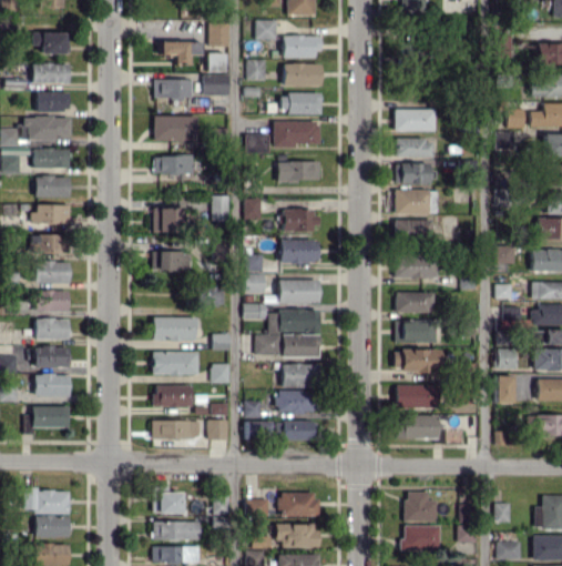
[(39,0),(40,9),(65,8),(65,0),(39,0)]
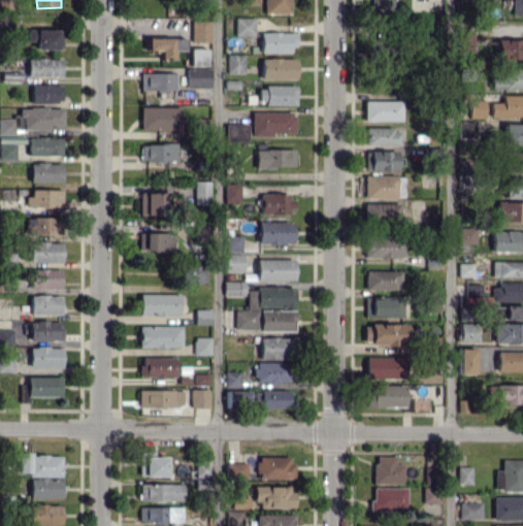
[(294,15),(294,0),(267,0),(267,15),(294,15)]
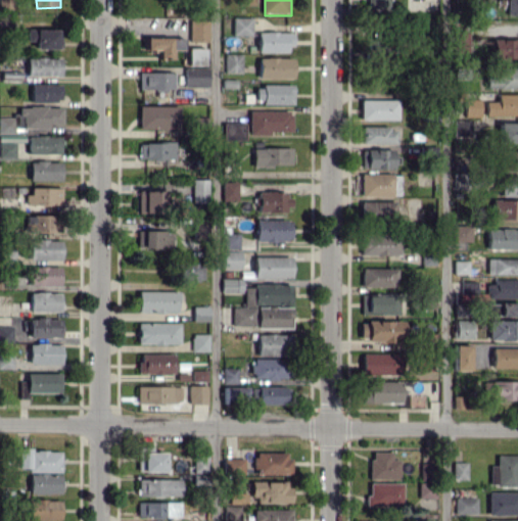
[(370,0),(371,10),(394,9),(393,0),(370,0)]
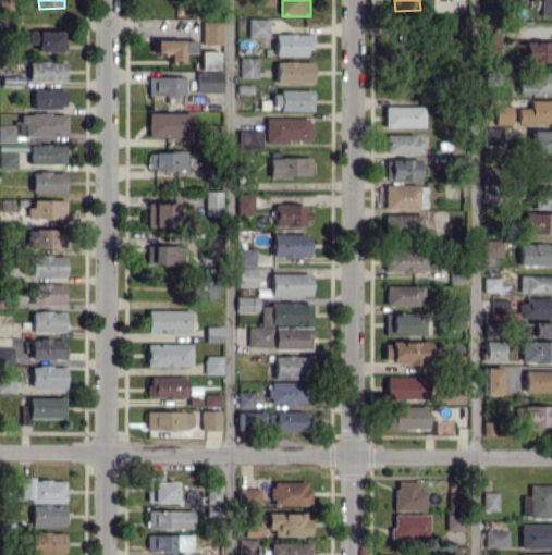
[(273,39),(272,21),(252,21),(252,39),(273,39)]
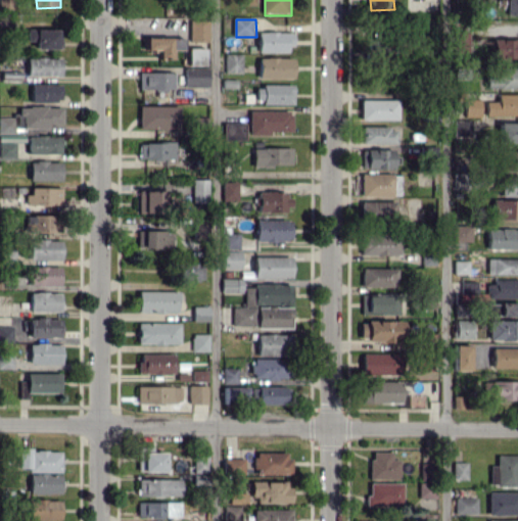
[(193,44),(213,43),(212,22),(193,22),(193,44)]
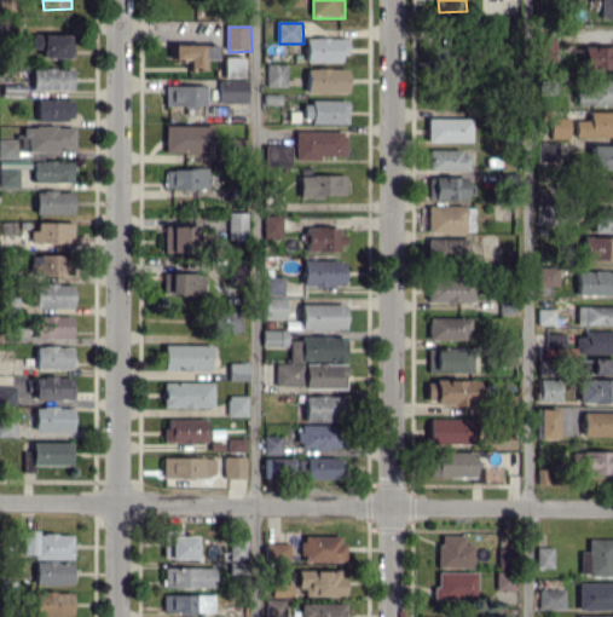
[(46,59),(74,61),(75,38),(35,36),(35,50),(46,50),(46,59)]
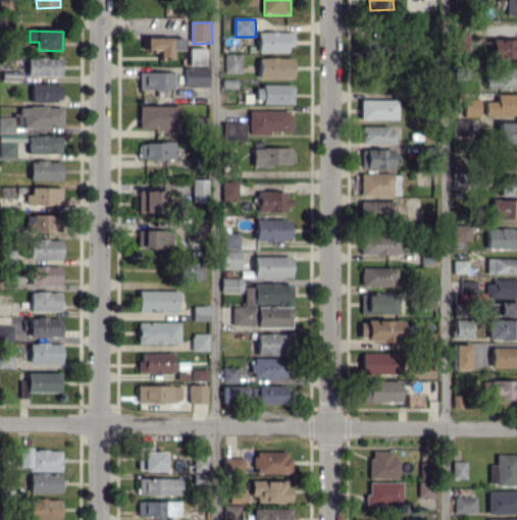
[(260,53),(294,54),(294,34),(260,34),(260,53)]
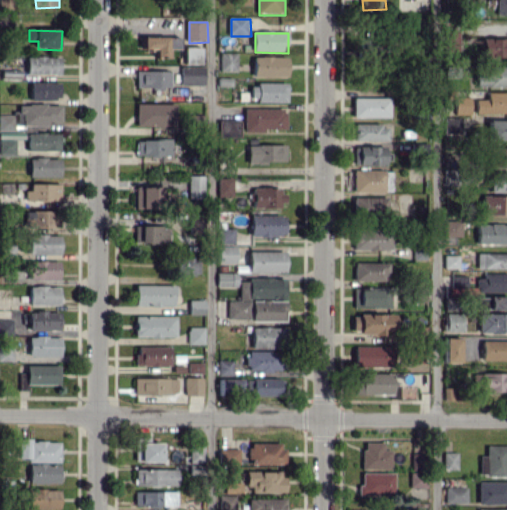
[(183,51),(183,39),(146,38),(146,50),(158,51),(158,59),(174,59),(174,50),(183,51)]
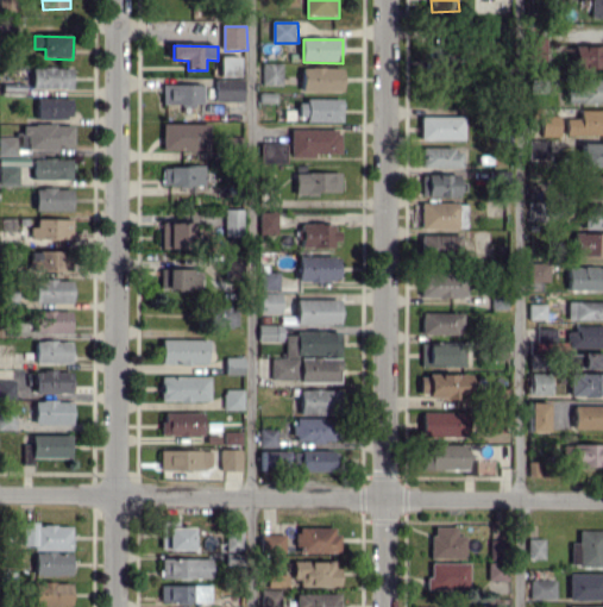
[(602,48),(577,47),(577,69),(602,70),(602,48)]
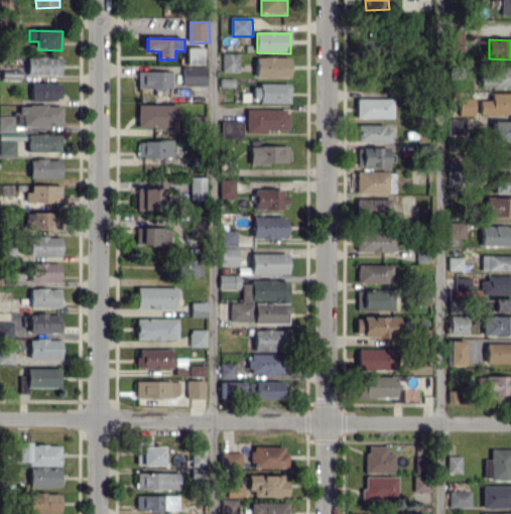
[(207,49),(188,49),(188,67),(206,67),(207,49)]
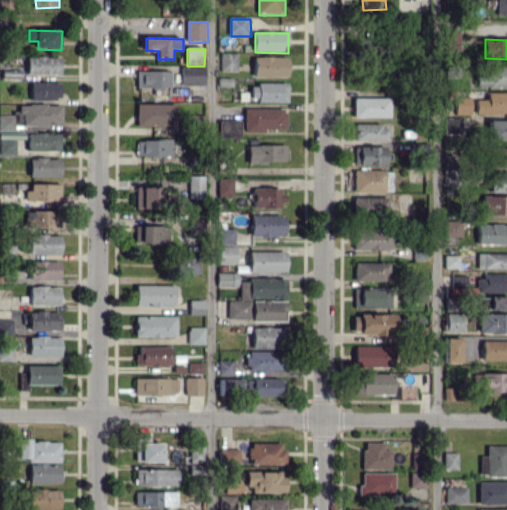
[(240,73),(240,55),(224,54),(223,73),(240,73)]
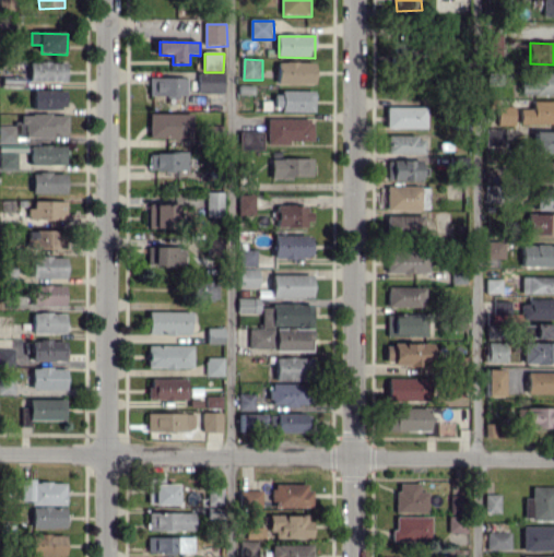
[(33,82),(70,83),(70,63),(33,62),(33,82)]
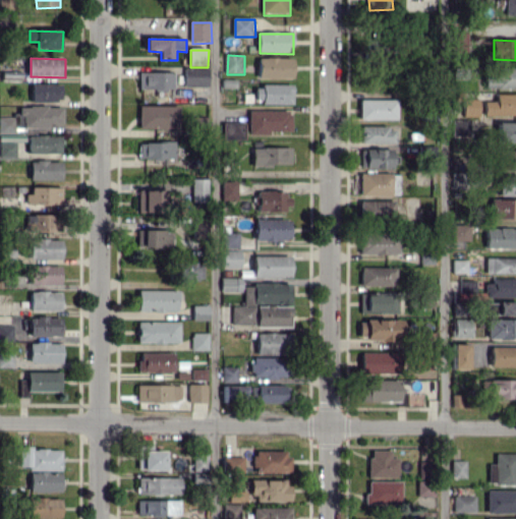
[(295,79),(295,59),(261,59),(261,79),(295,79)]
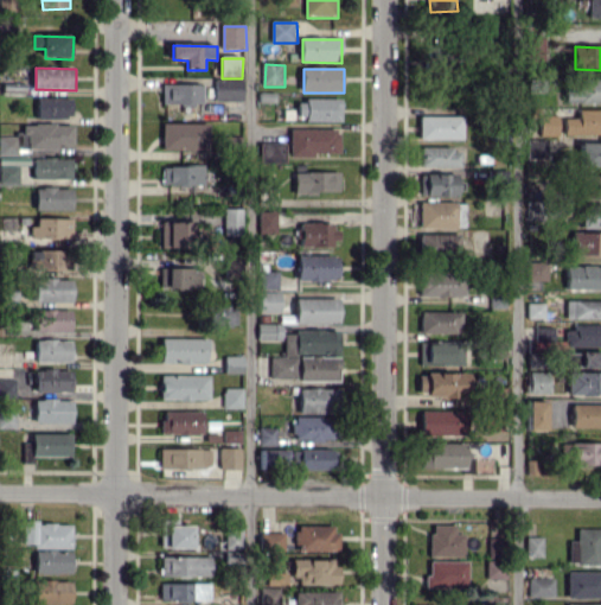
[(218,80),(217,103),(245,103),(245,81),(218,80)]
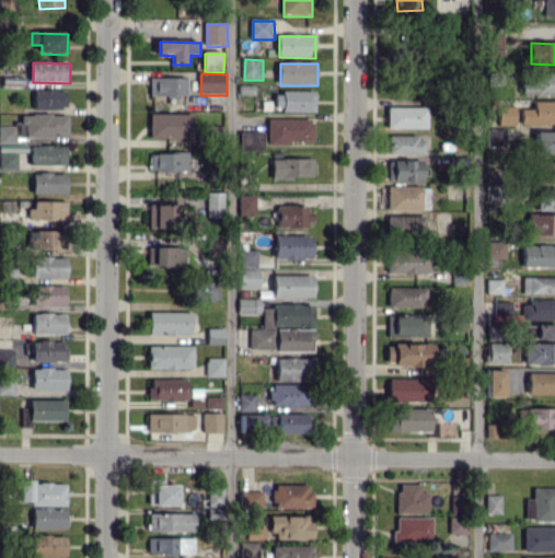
[(554,76),(525,74),(525,96),(554,96),(554,76)]
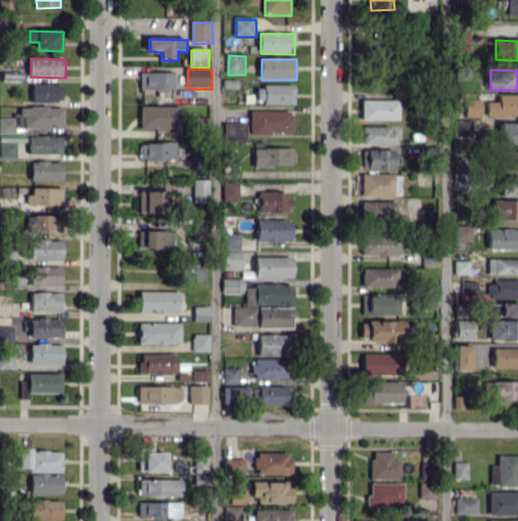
[(177,74),(142,75),(143,92),(177,91),(177,74)]
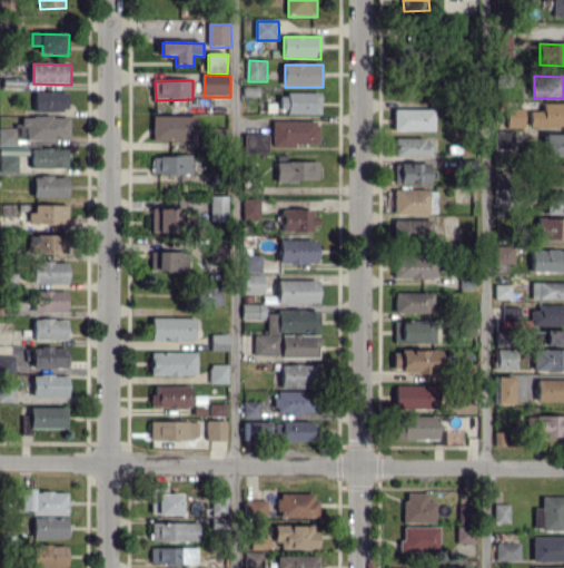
[(38,113),(70,113),(70,94),(38,94),(38,113)]
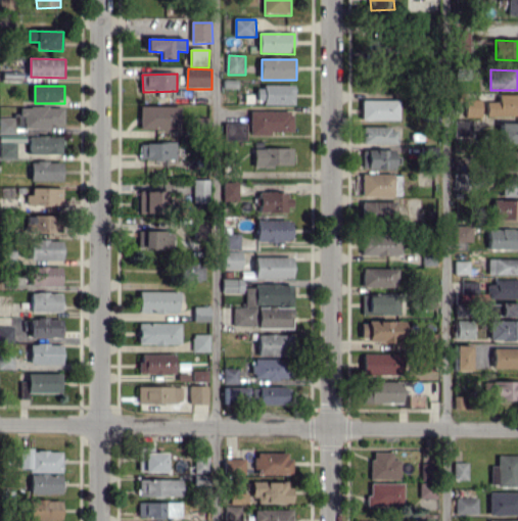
[(296,87),(257,87),(259,105),(296,105),(296,87)]
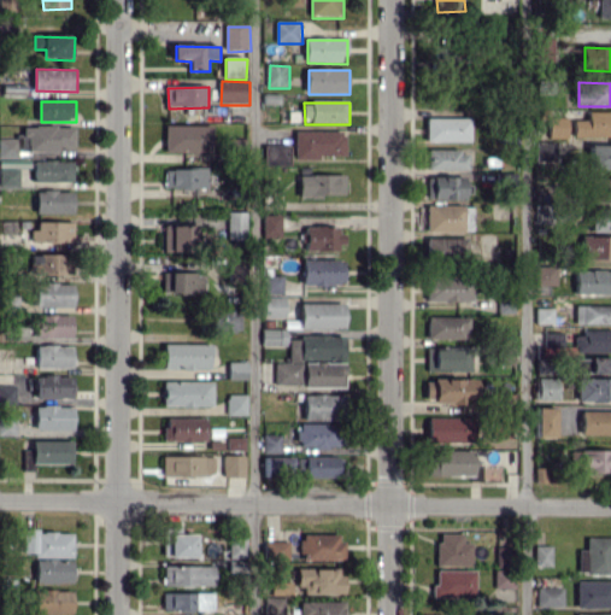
[(576,138),(610,138),(610,112),(591,112),(591,122),(577,122),(576,138)]
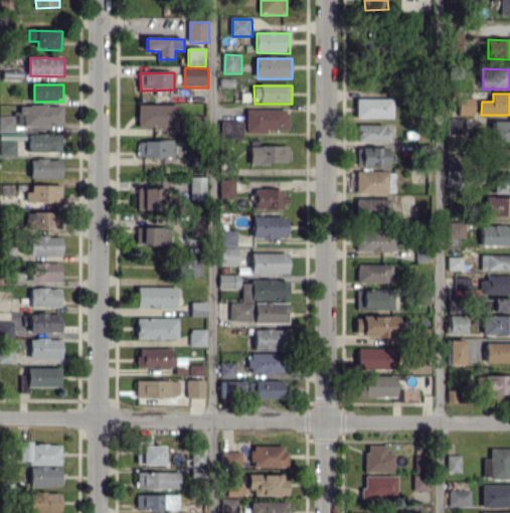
[(477,99),(461,100),(462,116),(477,116),(477,99)]
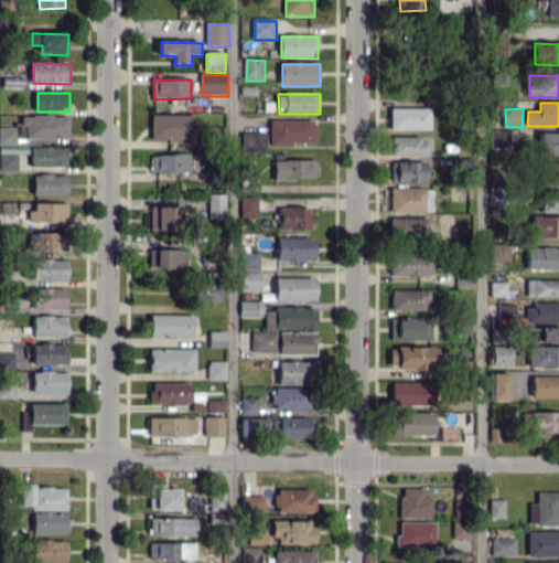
[(433,131),(432,109),(393,109),(394,133),(433,131)]
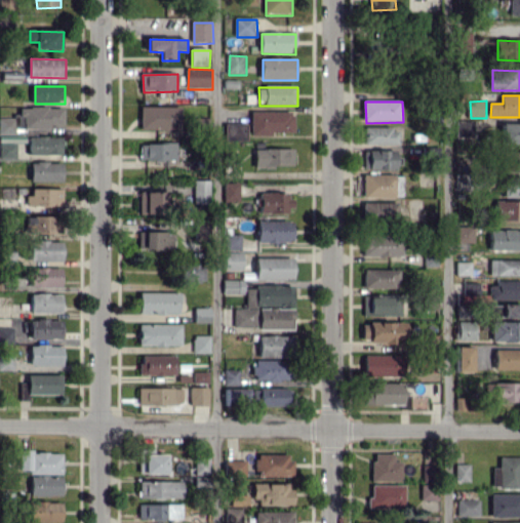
[(185,109),(144,108),(143,131),(184,131),(185,109)]
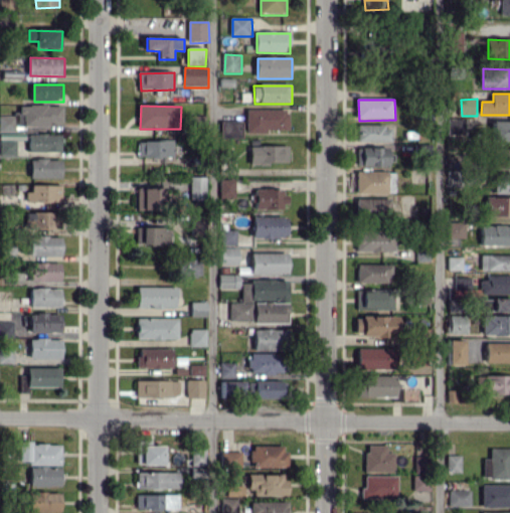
[(66,107),(23,108),(23,128),(66,127),(66,107)]
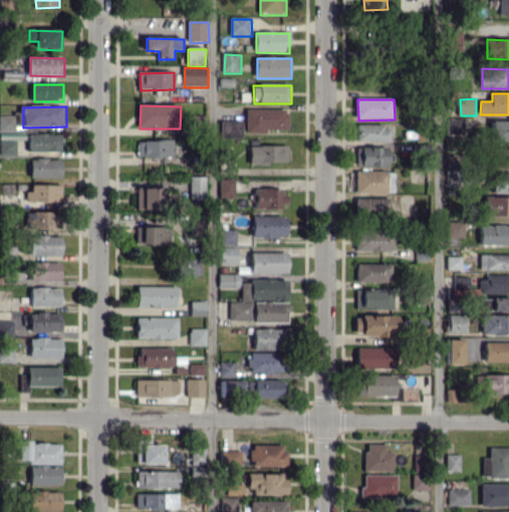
[(290,110),(248,110),(248,135),(268,135),(268,131),(289,131),(290,110)]
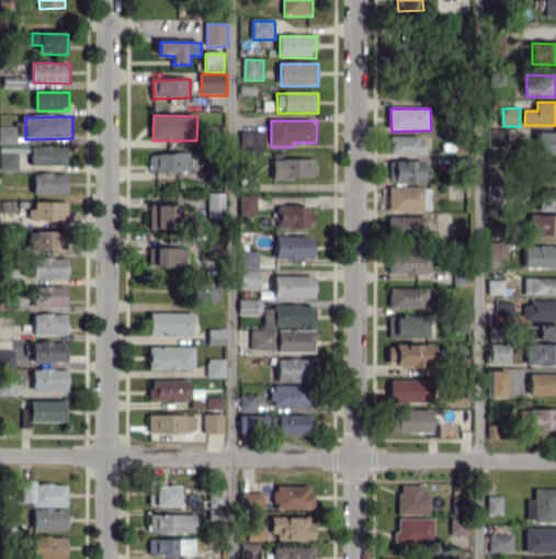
[(2,171),(21,171),(22,148),(15,148),(16,137),(9,137),(9,128),(2,128),(1,145),(3,145),(2,171)]
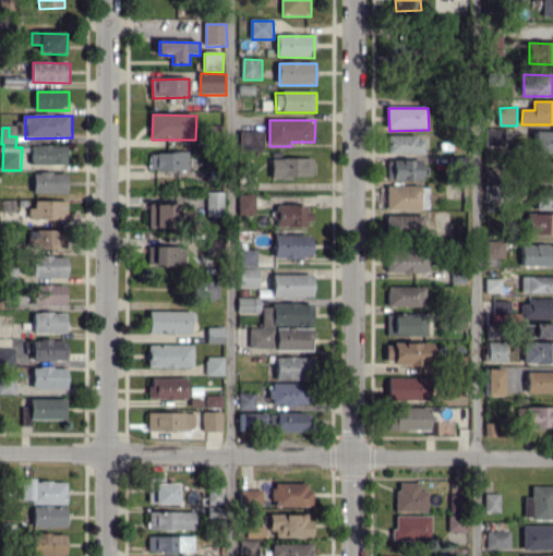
[(242,150),(265,152),(265,133),(242,132),(242,150)]
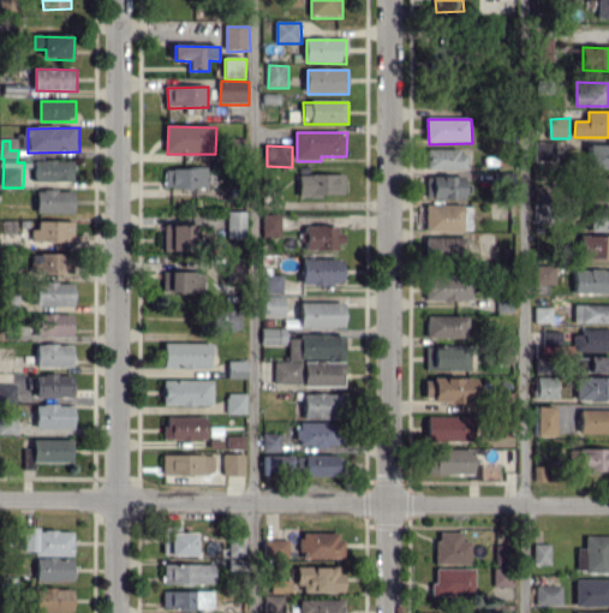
[(590,170),(608,170),(608,147),(591,147),(590,170)]
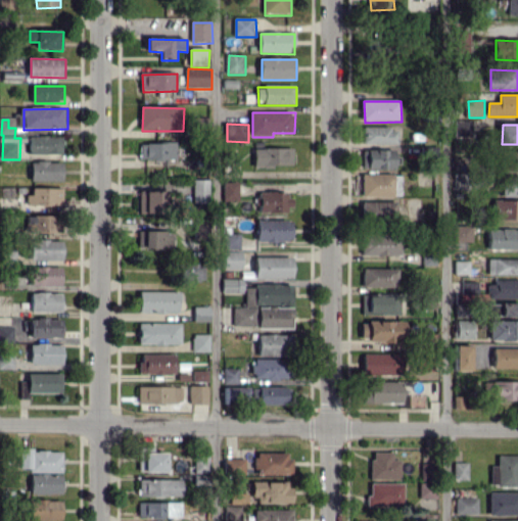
[(365,129),(365,145),(399,145),(399,129),(365,129)]
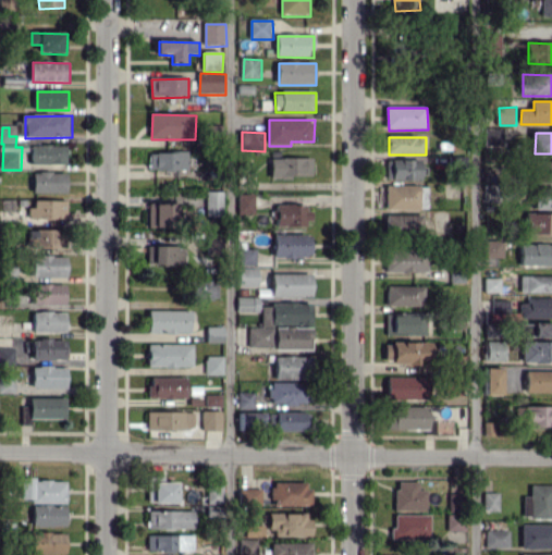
[(69,165),(69,147),(34,146),(34,165),(69,165)]
